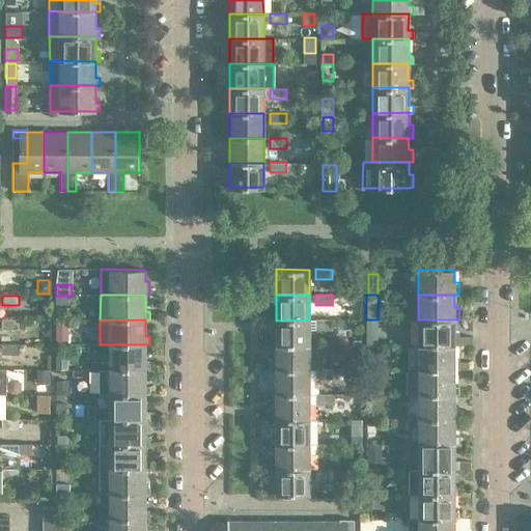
[(309,319),(276,320),(276,344),(309,344),(309,330),(315,330),(315,320),(309,320),(309,319)]
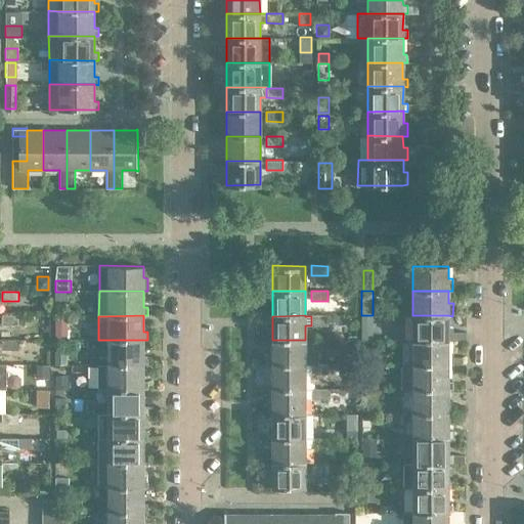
[(373,315),(361,315),(361,339),(373,339),(373,315)]
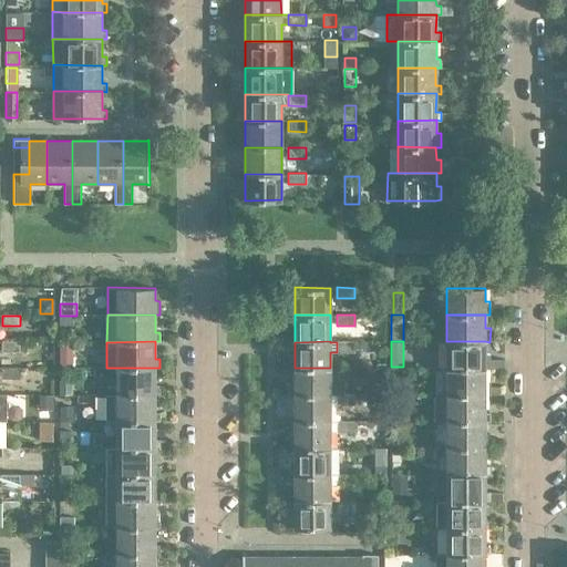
[(485,341),(446,341),(446,368),(485,368),(490,368),(490,354),(485,354),(485,341)]
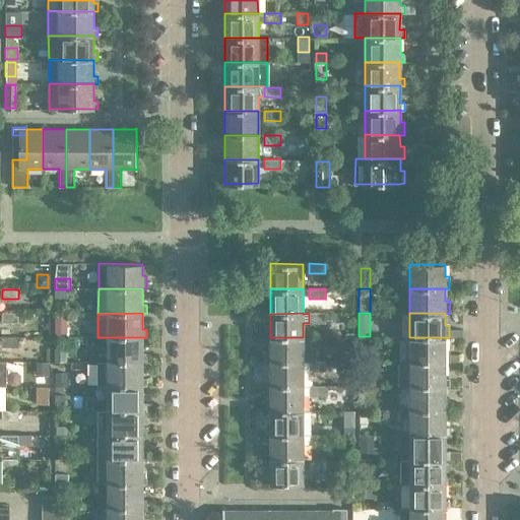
[(2,323),(18,323),(18,314),(2,314),(2,323)]
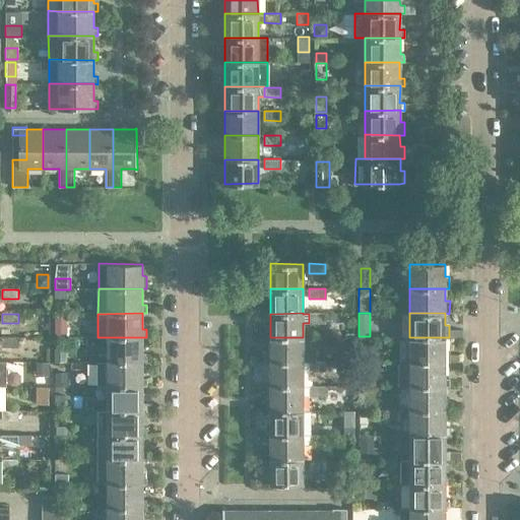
[(309,323),(325,323),(325,314),(309,314),(309,323)]
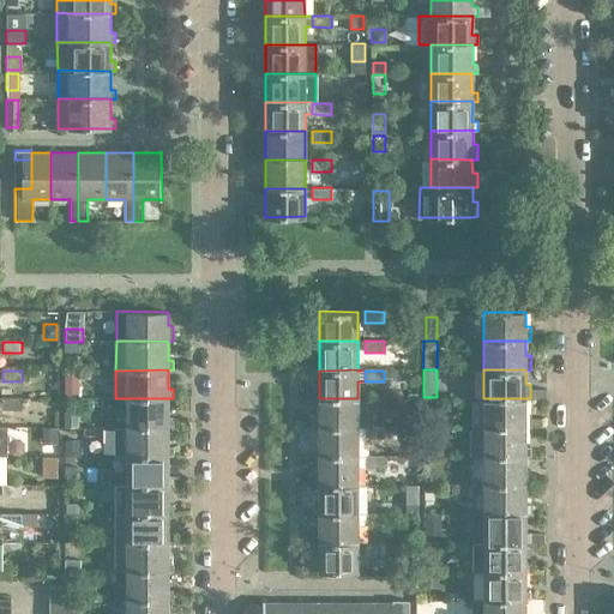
[(78,384),(65,384),(65,397),(78,397),(78,384)]
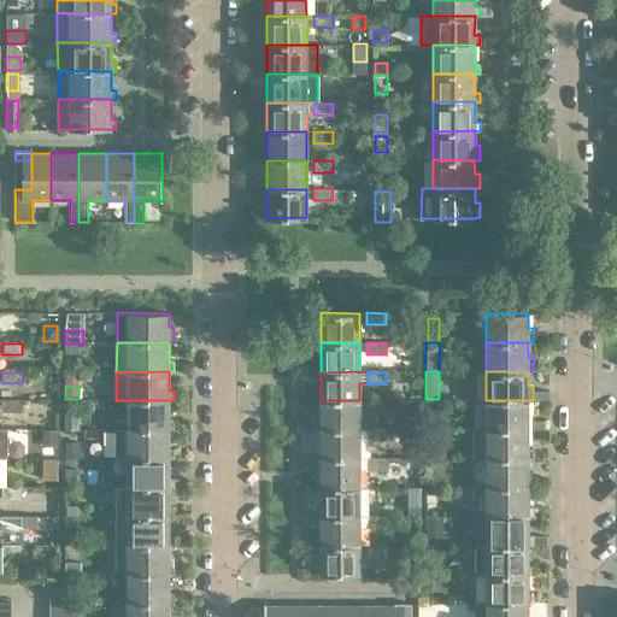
[(3,412),(22,412),(22,400),(3,400),(3,412)]
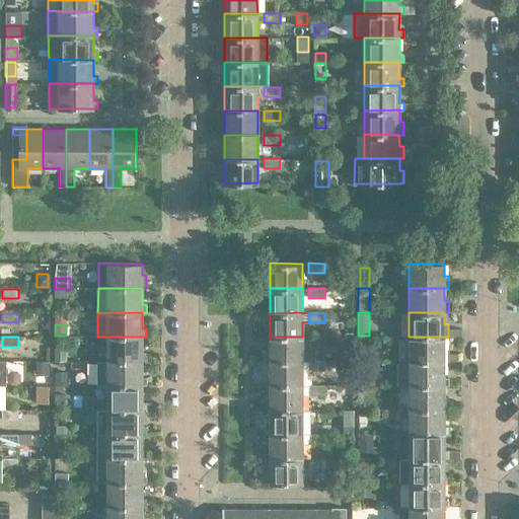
[(106,361),(142,361),(146,361),(146,349),(142,349),(142,337),(106,337),(106,361)]
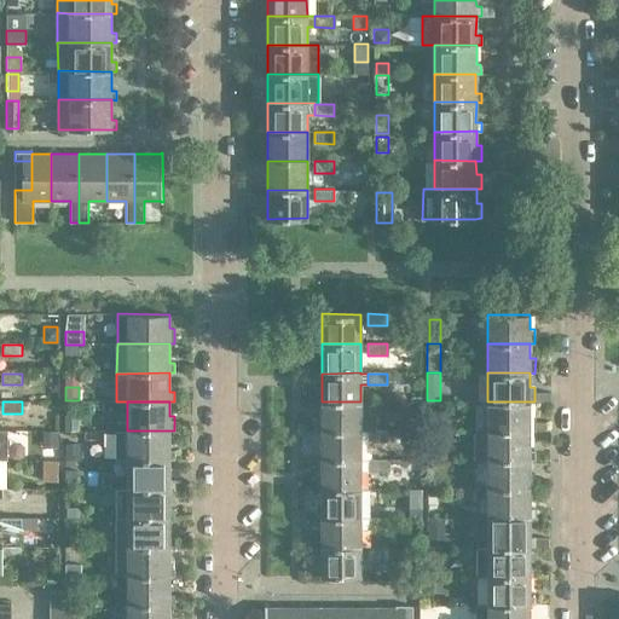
[(322,401),(322,431),(360,431),(360,401),(322,401)]
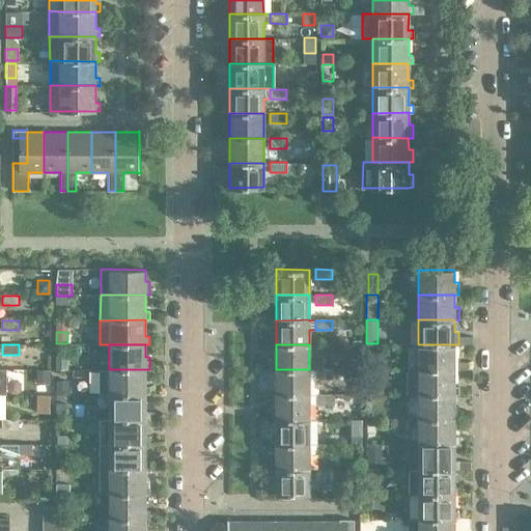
[(315,355),(332,355),(332,344),(315,344),(315,355)]
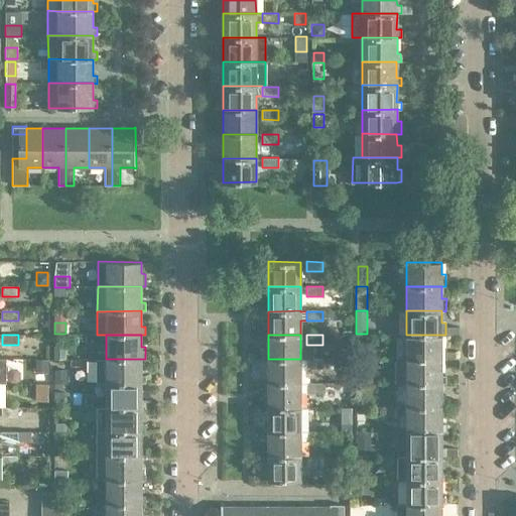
[(406,335),(406,359),(441,359),(445,359),(445,347),(441,347),(441,335),(406,335)]
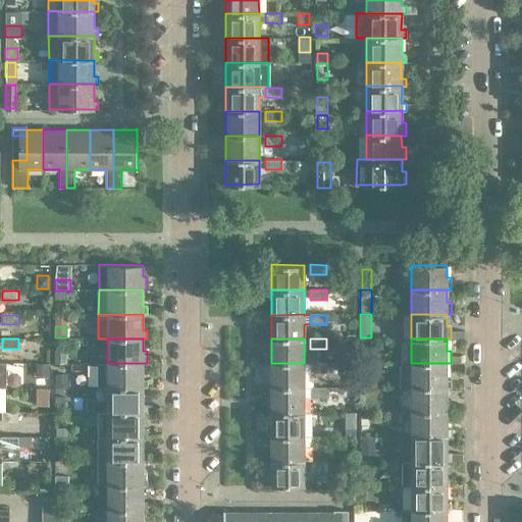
[(54,361),(66,361),(66,349),(54,349),(54,361)]
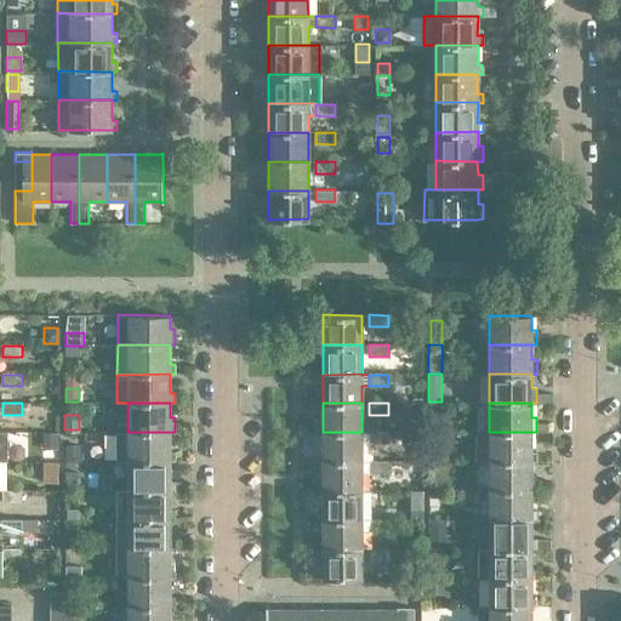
[(438,416),(428,415),(428,433),(438,433),(438,416)]
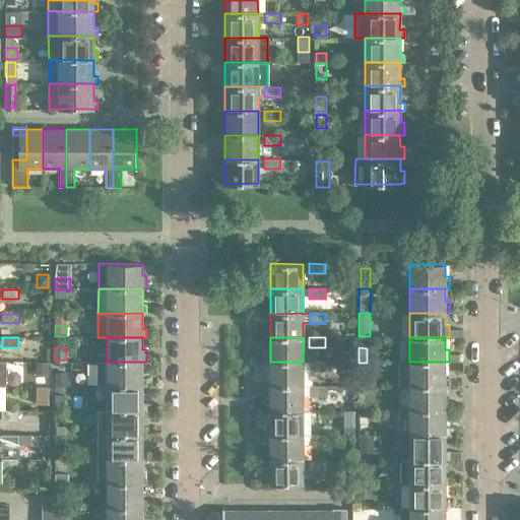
[(107,362),(98,362),(98,386),(107,386),(142,386),(146,386),(146,378),(142,378),(142,362),(107,362)]
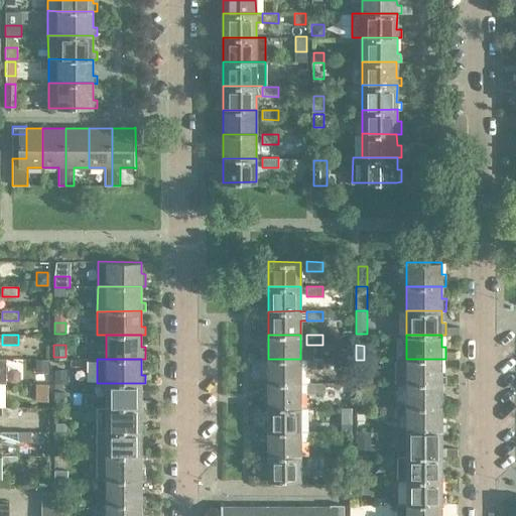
[(268,359),(268,383),(300,383),(300,359),(268,359)]
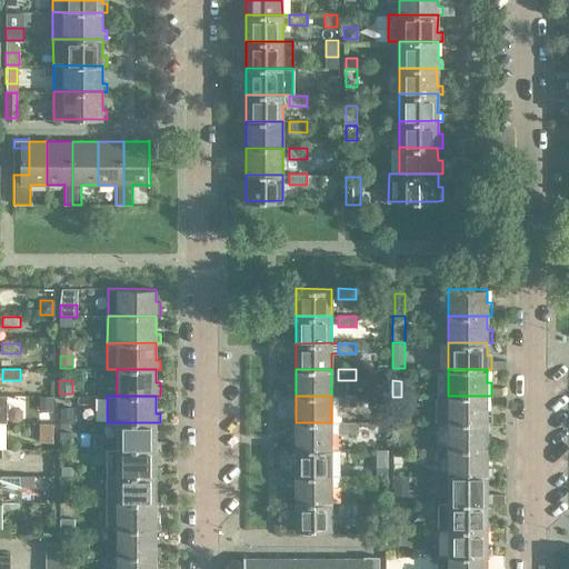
[(338,407),(356,407),(356,396),(338,396),(338,407)]
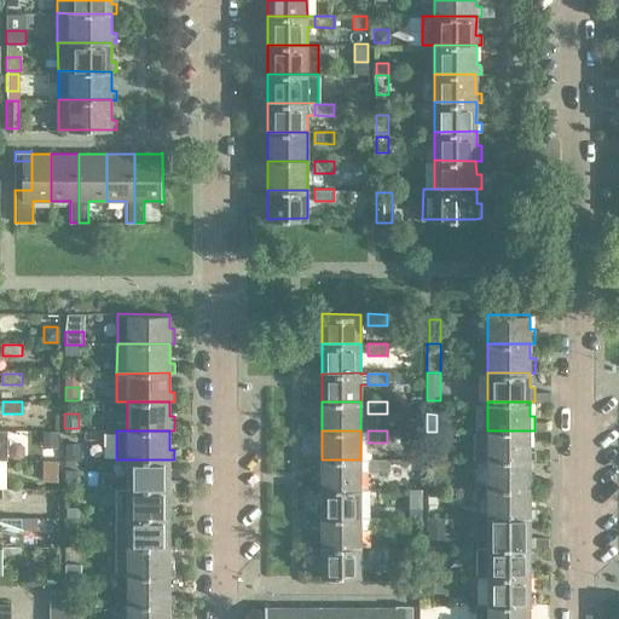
[(487,431),(476,431),(476,460),(487,460),(530,460),(534,460),(534,450),(530,450),(530,444),(530,431),(487,431)]
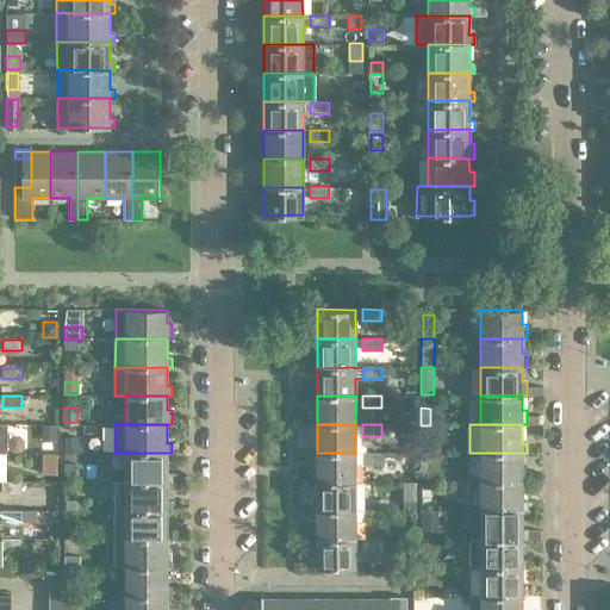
[(56,441),(56,425),(41,425),(41,441),(56,441)]
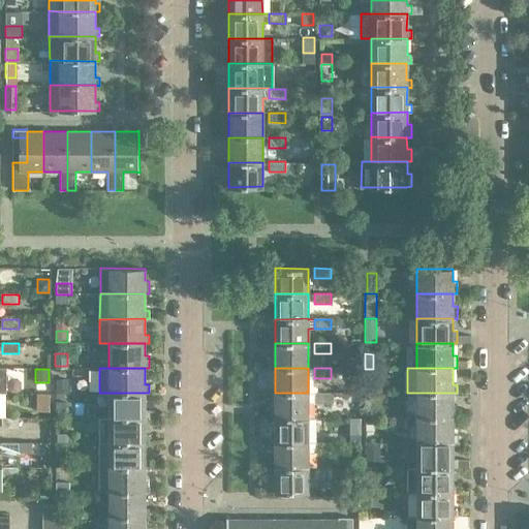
[(56,393),(68,393),(68,378),(56,378),(56,393)]
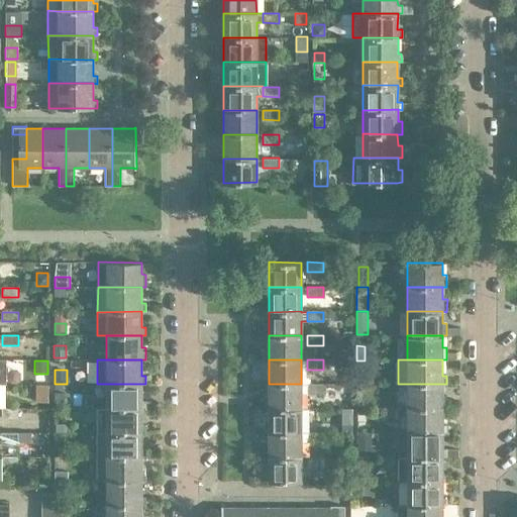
[(360,371),(360,383),(373,383),(373,371),(360,371)]
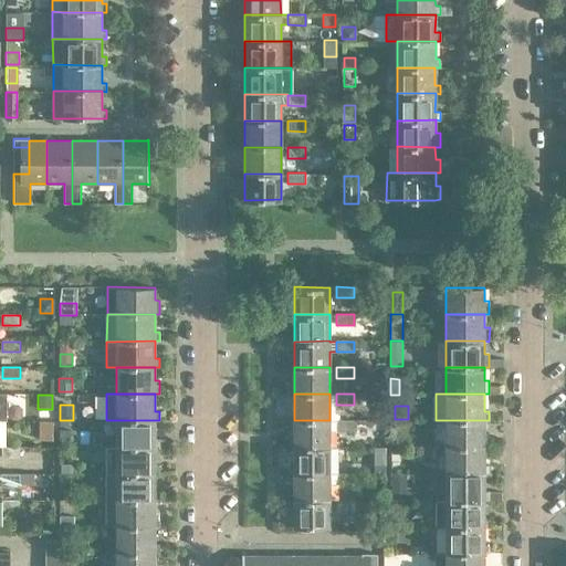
[(155,420),(116,420),(117,447),(155,447),(159,447),(159,438),(154,438),(154,432),(155,420)]
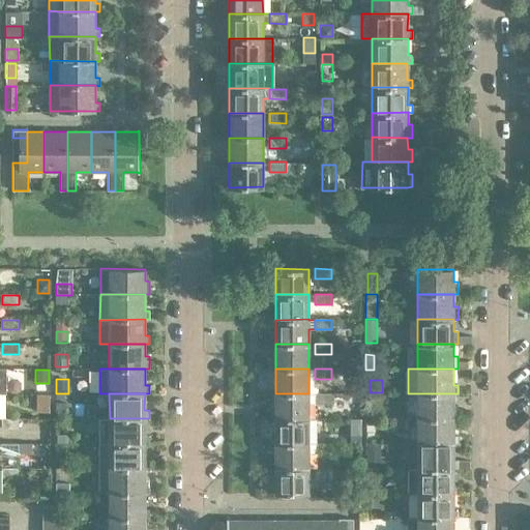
[(275,393),(275,418),(308,418),(308,393),(275,393)]
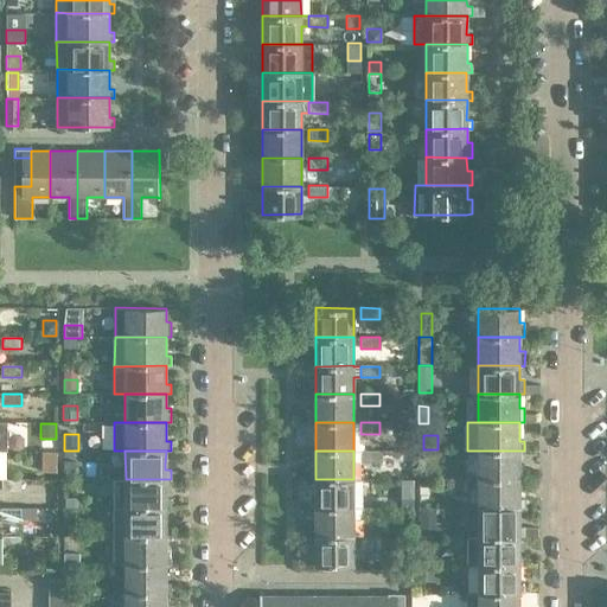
[(360,462),(379,462),(379,451),(360,451),(360,462)]
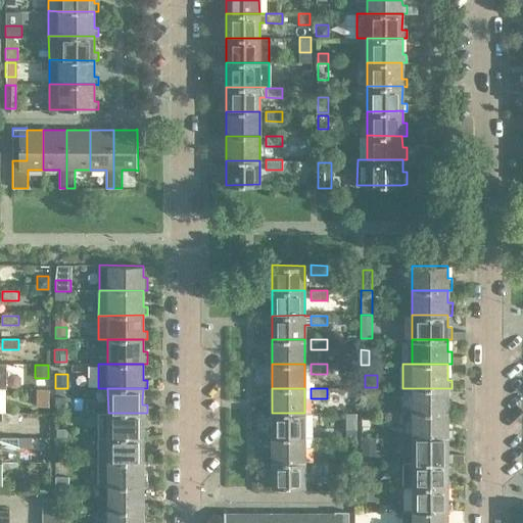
[(447,388),(412,388),(412,413),(447,413),(452,413),(452,405),(447,405),(447,400),(447,388)]
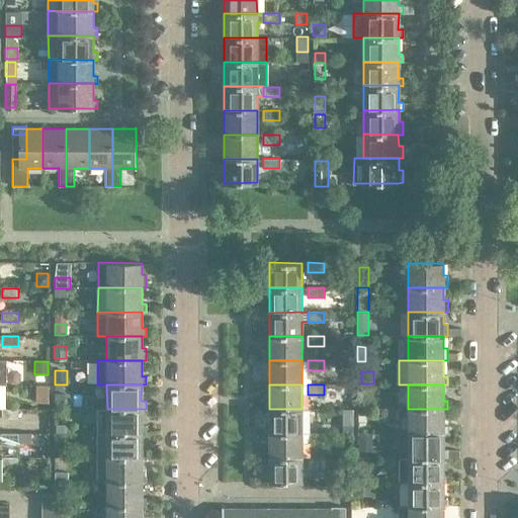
[(48,399),(48,385),(37,385),(37,399),(48,399)]
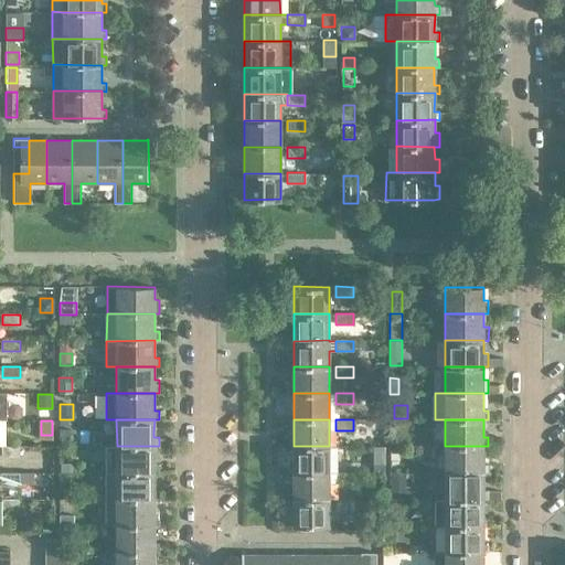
[(60,444),(71,444),(71,428),(60,428),(60,444)]
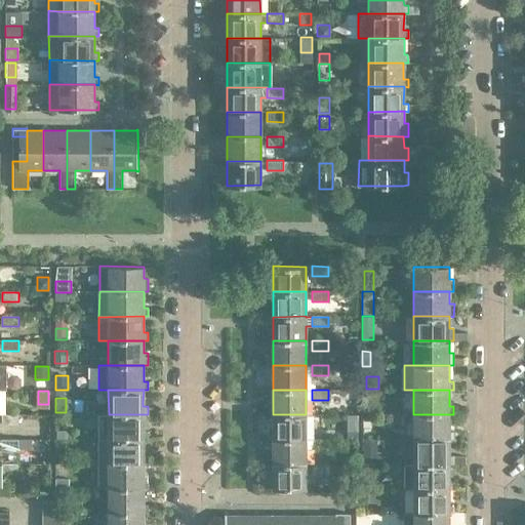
[(2,425),(18,425),(18,414),(2,414),(2,425)]
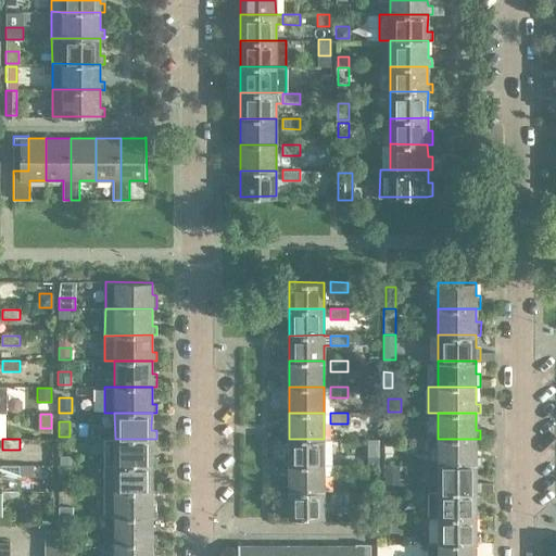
[(115,439),(103,439),(103,465),(152,466),(156,466),(156,457),(152,457),(152,452),(152,439),(115,439)]
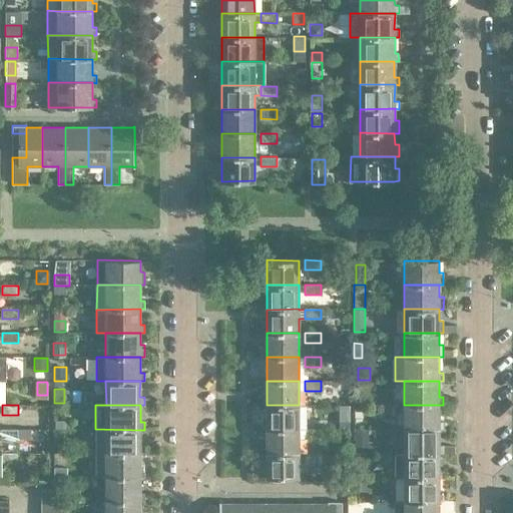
[(267,405),(267,429),(299,429),(299,405),(267,405)]
